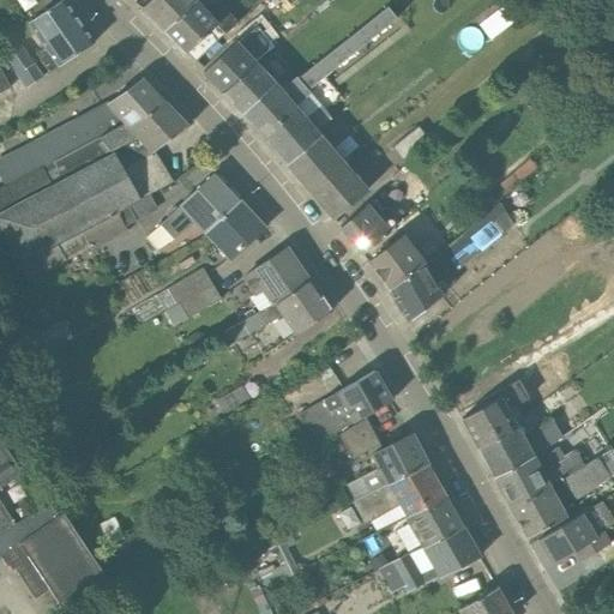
[(58,66),(59,67),(95,43),(65,0),(62,0),(28,24),(44,48),(35,54),(48,72),(58,66)]
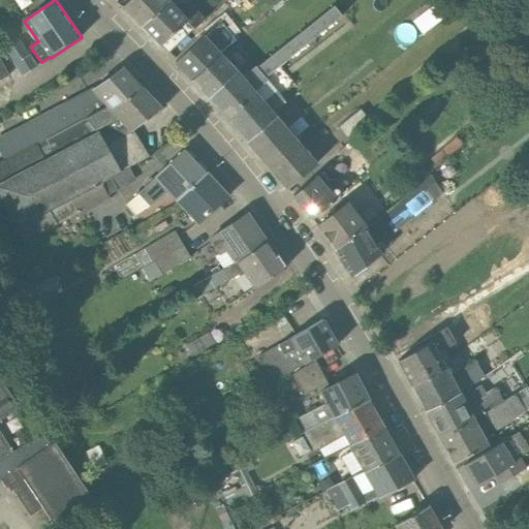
[(129,0),(121,8),(137,24),(170,1),(169,0),(129,0)]
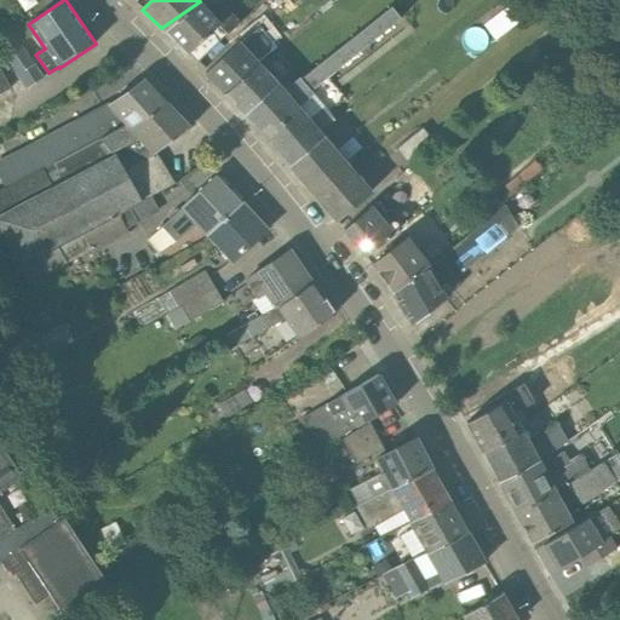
[(187,55),(188,53),(196,61),(228,32),(230,33),(241,23),(218,0),(200,0),(200,1),(161,28),(187,55)]
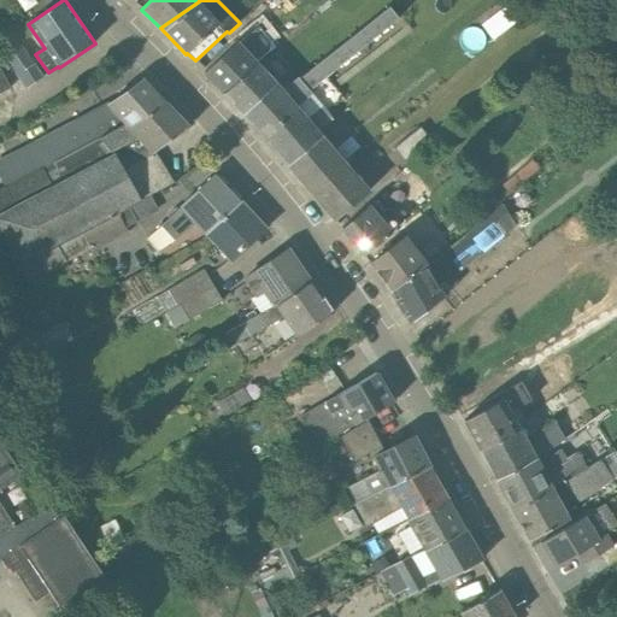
[(482,25),(494,41),(518,22),(506,6),(482,25)]
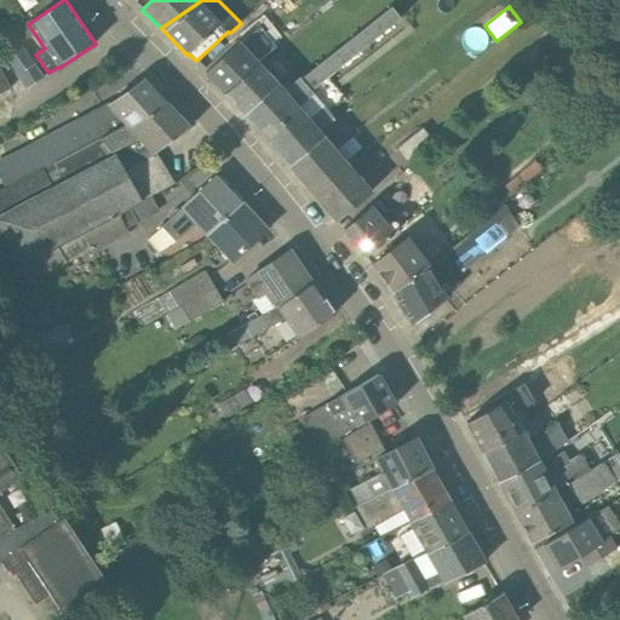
[(224,95),(245,116),(276,85),(283,92),(290,99),(397,15),(391,7),(300,80),(299,78),(285,90),(260,64),(260,63),(257,65),(256,64),(224,95)]
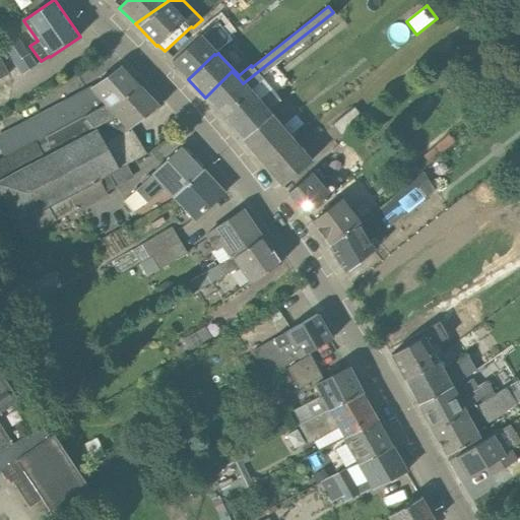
[(205,98),(243,140),(271,117),(267,112),(279,101),(274,94),(285,86),(287,80),(276,65),(335,16),(333,12),(243,83),(238,77),(232,71),(205,98)]
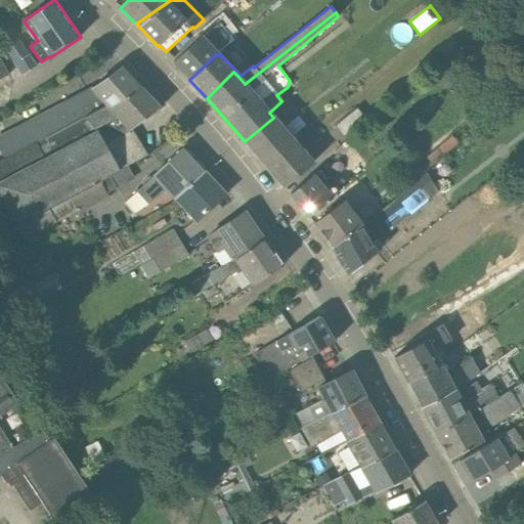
[(238,41),(221,19),(202,34),(174,60),(173,62),(189,80),(216,54),(218,52),(220,53),(220,54),(238,41)]
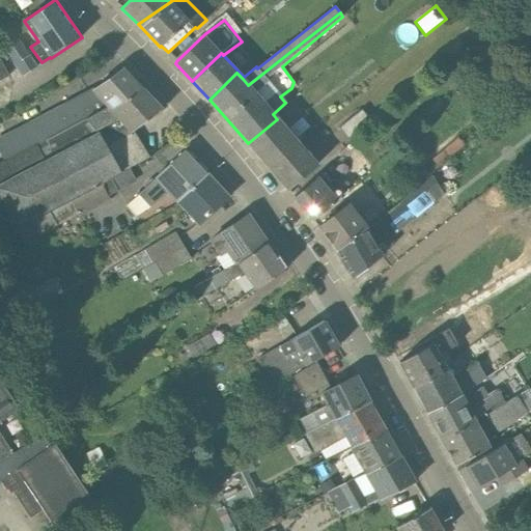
[(0,35),(0,44),(22,76),(37,66),(29,54),(28,55),(9,29),(0,35)]
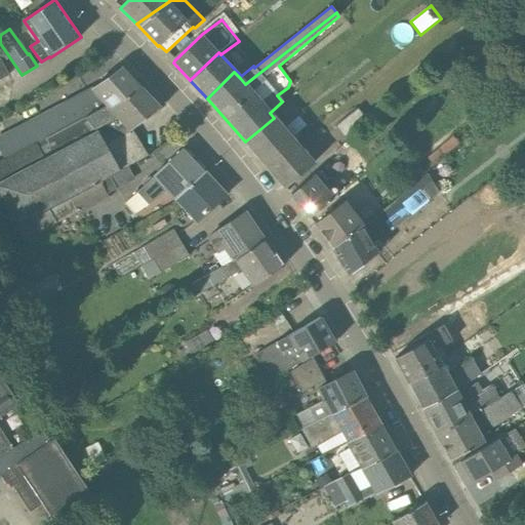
[(491,58),(479,41),(471,46),(484,65),(491,58)]
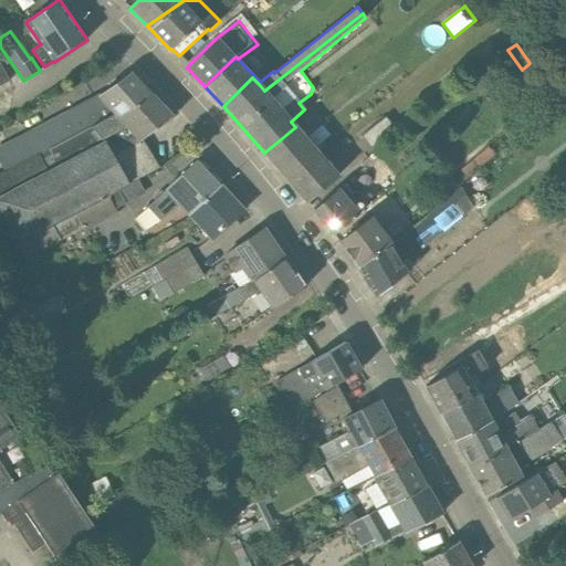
[(0,85),(9,82),(0,63),(0,85)]
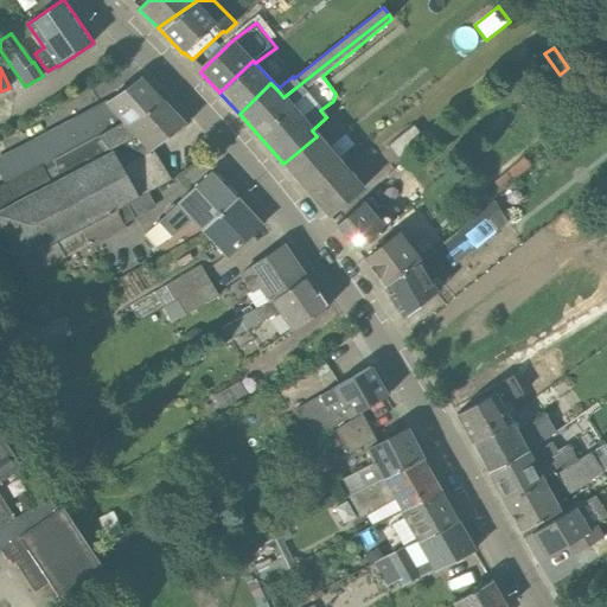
[(0,159),(0,177),(4,185),(33,170),(123,122),(128,127),(164,101),(140,77),(139,78),(104,103),(0,159)]
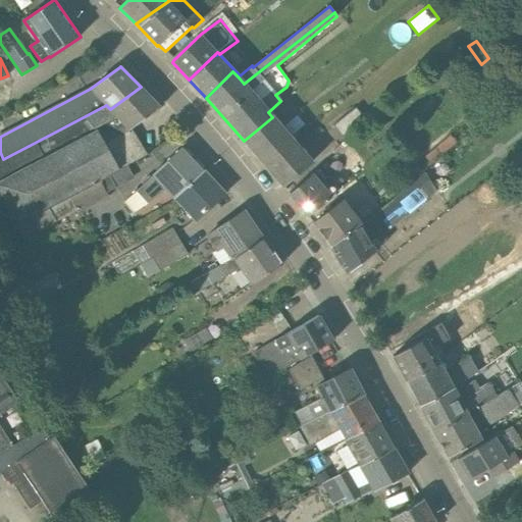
[(0,215),(7,228),(109,175),(148,155),(131,128),(160,108),(141,87),(110,109),(106,105),(29,146),(3,159),(0,160),(0,215)]
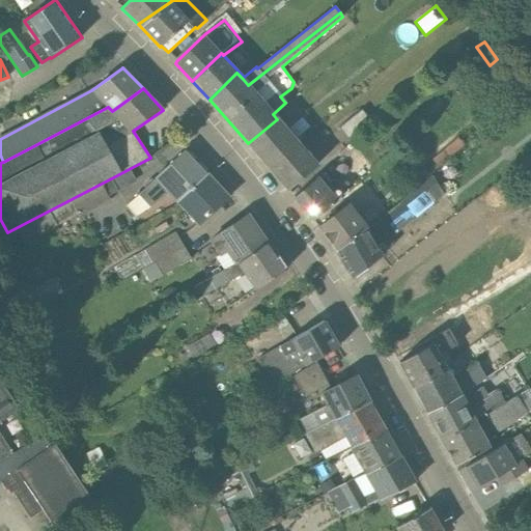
[(348,138),(370,120),(362,110),(340,127),(348,138)]
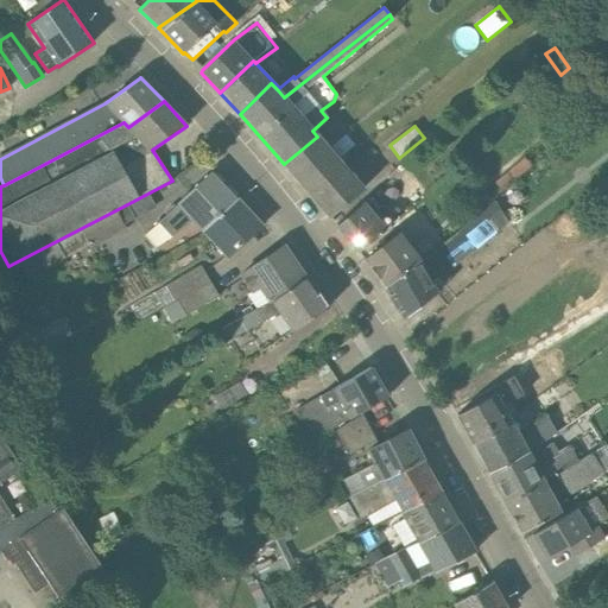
[(317,137),(284,164),(306,190),(341,160),(318,134),(317,137)]
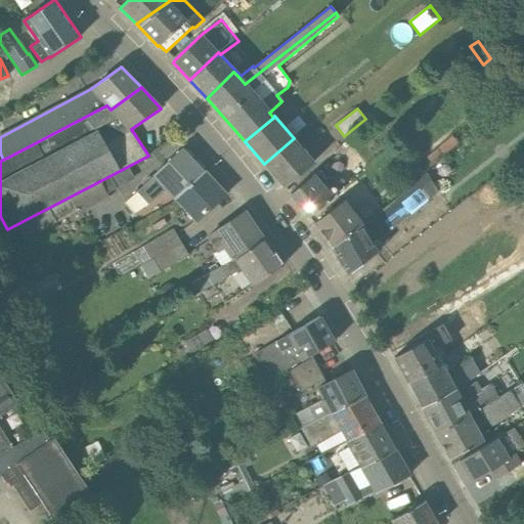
[(427,157),(434,164),(457,142),(450,135),(427,157)]
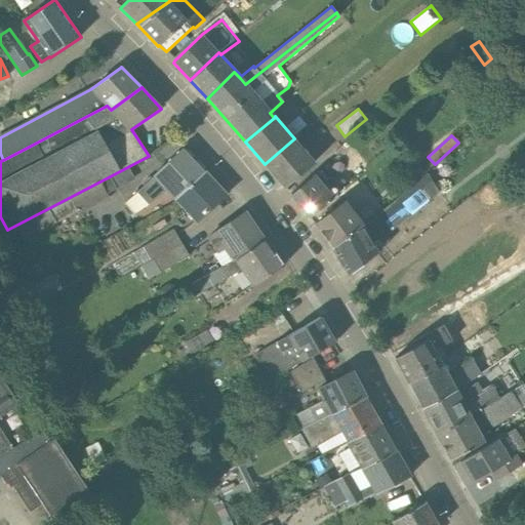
[(294,138),(265,164),(285,189),(315,162),(294,138)]
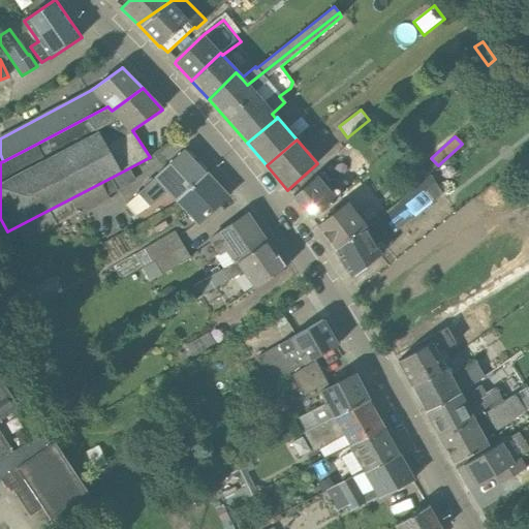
[(138,225),(158,215),(175,201),(176,201),(206,174),(184,151),(126,205),(134,215),(132,218),(138,225)]
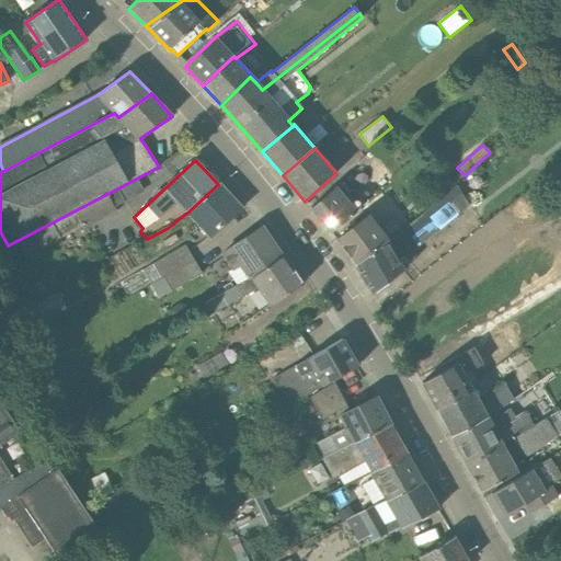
[(218,184),(186,214),(208,238),(240,208),(218,184)]
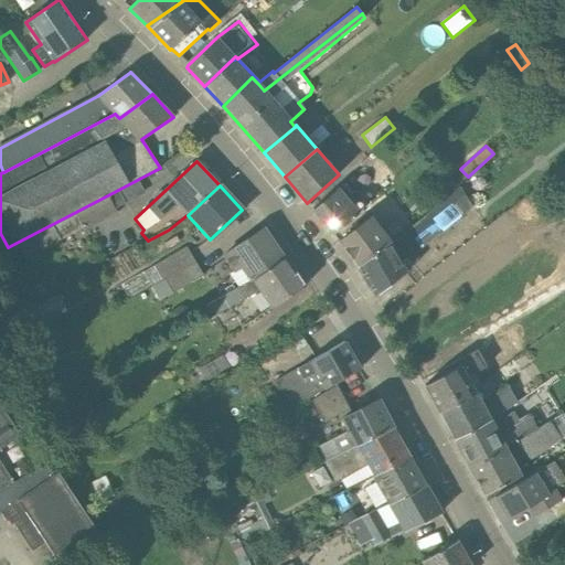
[(358,267),(374,297),(407,272),(411,268),(406,260),(471,208),(459,188),(414,226),(398,237),(392,243),(391,242),(358,267)]
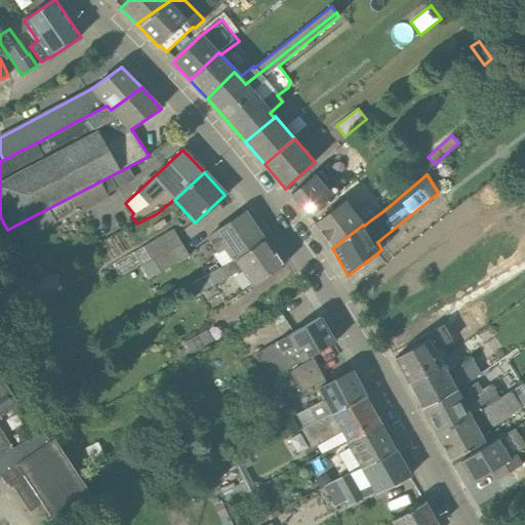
[(310,217),(334,198),(315,175),(290,195),(310,217)]
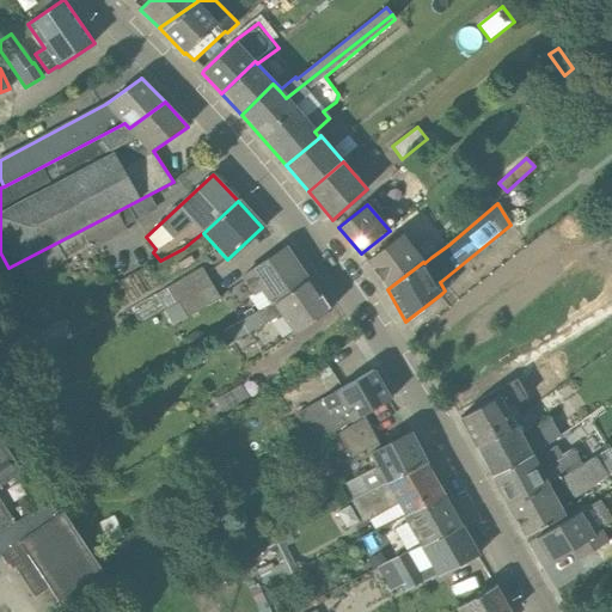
[(128,206),(8,268),(17,283),(44,269),(46,271),(104,239),(126,228),(124,227),(136,220),(128,206)]
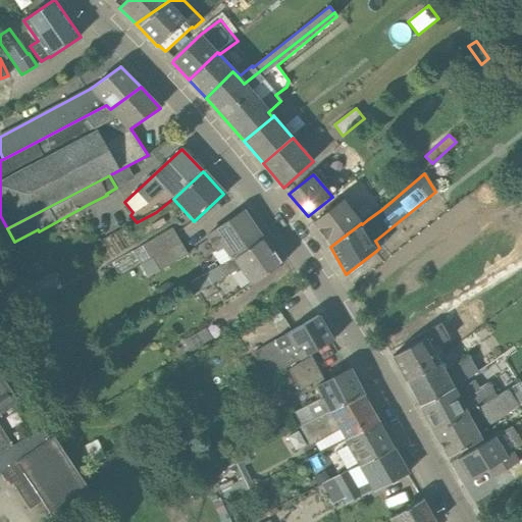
[(312,222),(330,247),(361,223),(344,200),(312,222)]
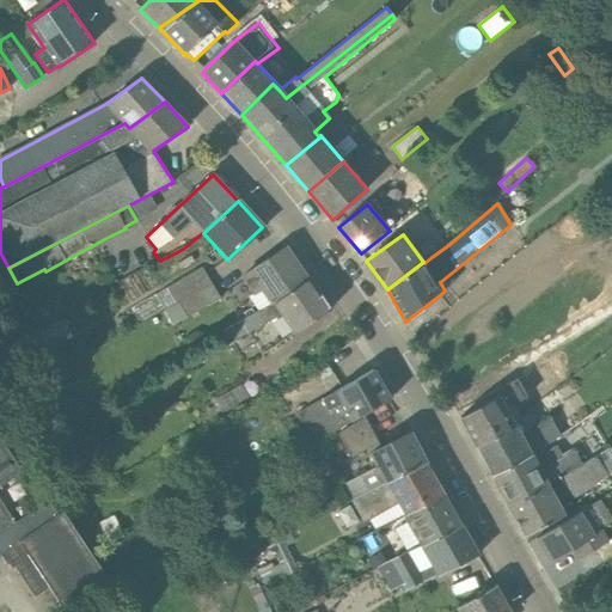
[(258,312),(307,281),(285,249),(240,279),(252,294),(249,297),(258,312)]
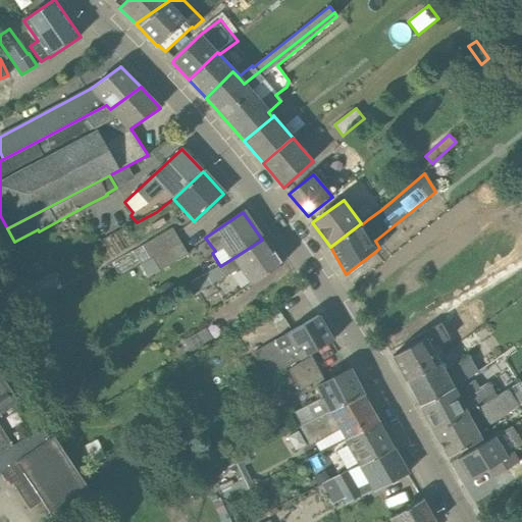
[(149,260),(179,242),(172,228),(142,246),(149,260)]
